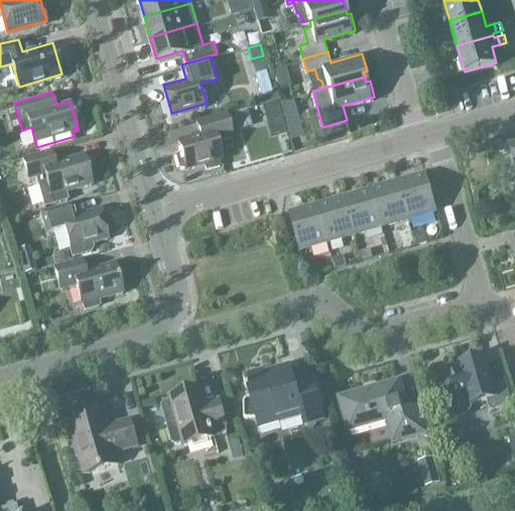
[(293,97),(281,101),(291,137),(303,133),(293,97)]
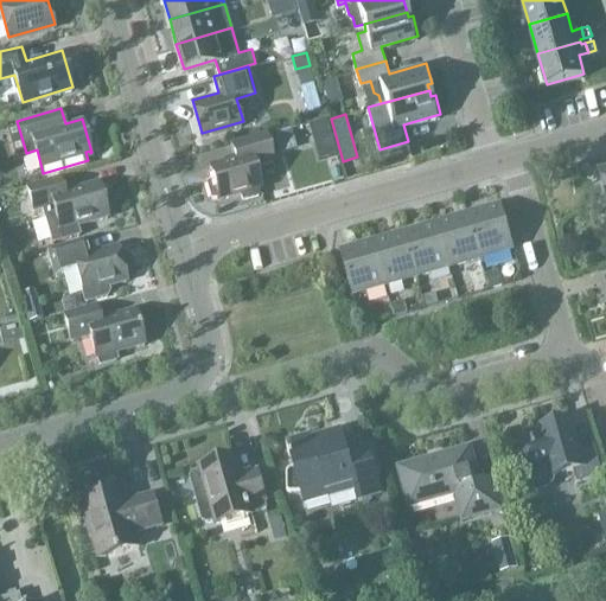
[(274,158),(266,130),(231,140),(235,153),(225,155),(227,159),(210,162),(214,176),(208,179),(212,193),(218,193),(219,197),(241,191),(243,197),(260,192),(259,186),(261,185),(255,162),(274,158)]
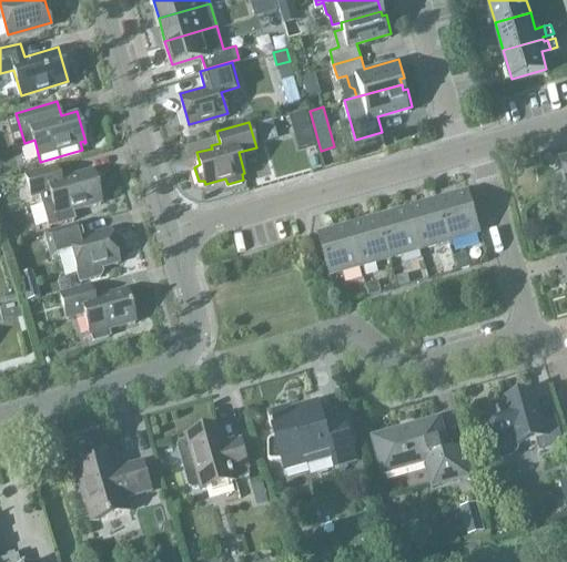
[(102,200),(92,167),(60,176),(56,162),(26,171),(32,195),(40,193),(49,224),(76,216),(73,207),(102,200)]
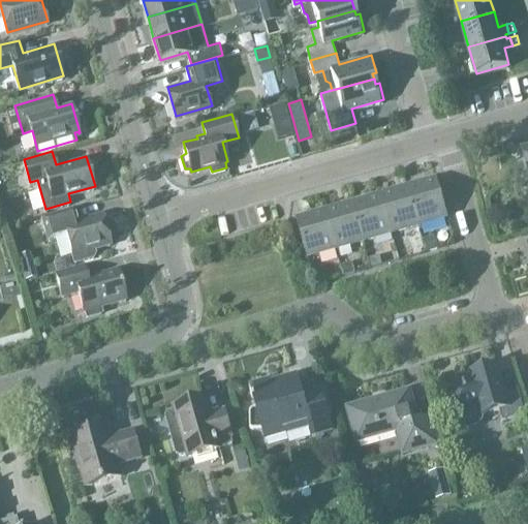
[(448,214),(437,174),(409,182),(421,222),(448,214)]
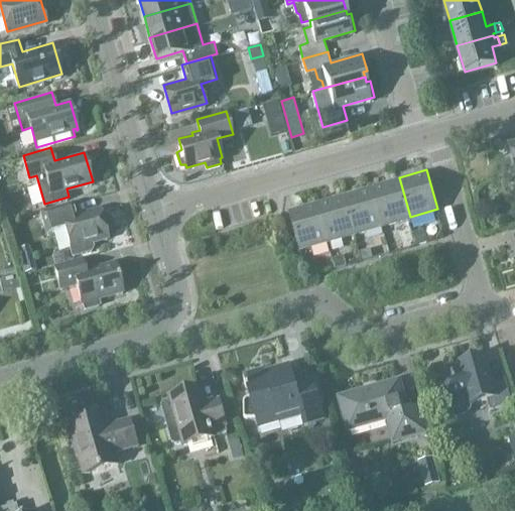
[(383,224),(410,217),(399,177),(372,185),(383,224)]
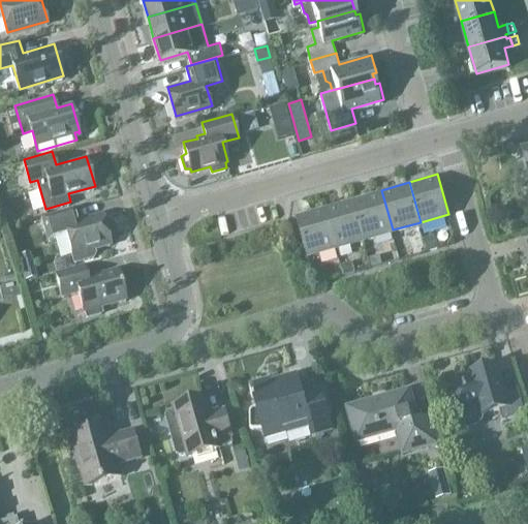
[(365,238),(393,229),(381,190),(353,198),(365,238)]
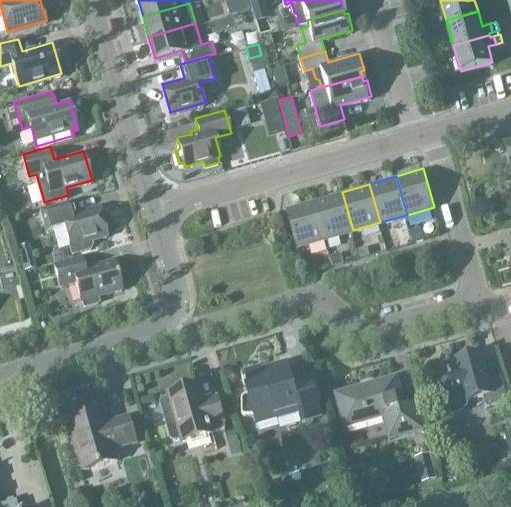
[(325,238),(353,230),(342,192),(315,200),(325,238)]
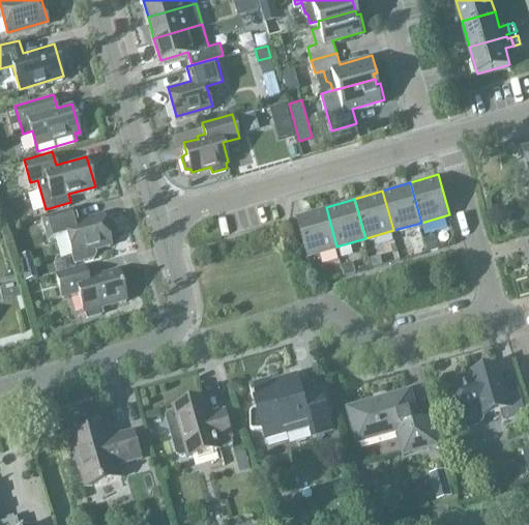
[(112,234),(113,230),(113,226),(111,221),(108,217),(104,217),(103,212),(78,220),(75,205),(64,208),(41,214),(48,236),(67,231),(76,262),(91,258),(96,249),(96,246),(111,242),(110,236),(112,234)]
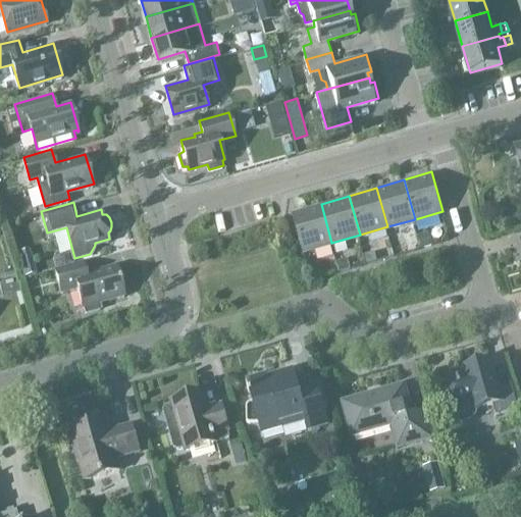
[(304,251),(331,243),(321,204),(293,211),(304,251)]
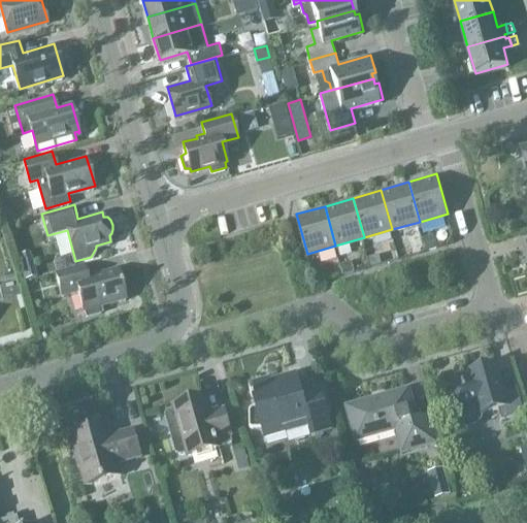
[(56,270),(61,287),(76,283),(85,308),(86,307),(88,314),(103,309),(101,303),(126,296),(118,266),(88,274),(84,262),(56,270)]
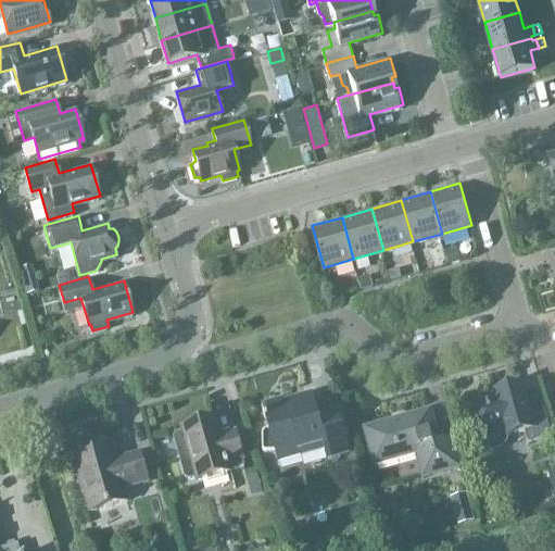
[(26,291),(39,288),(36,278),(23,283),(26,291)]
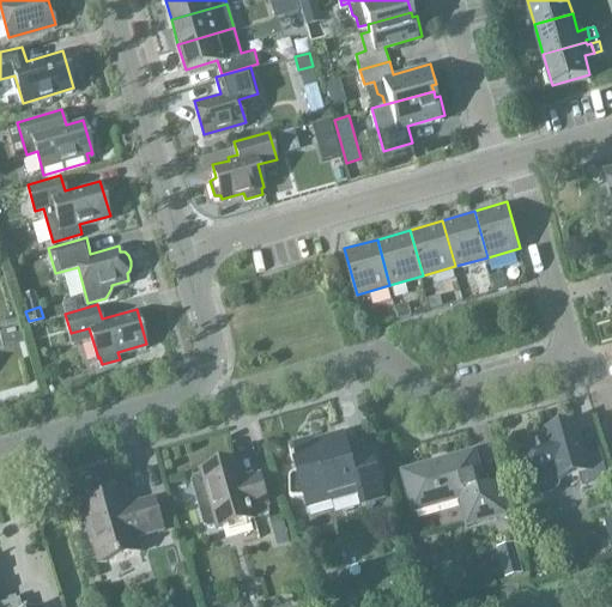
[(529,472),(532,471),(535,484),(539,487),(545,489),(555,486),(559,481),(561,477),(580,471),(583,484),(610,475),(601,445),(586,450),(577,418),(545,428),(547,438),(522,447),(529,472)]
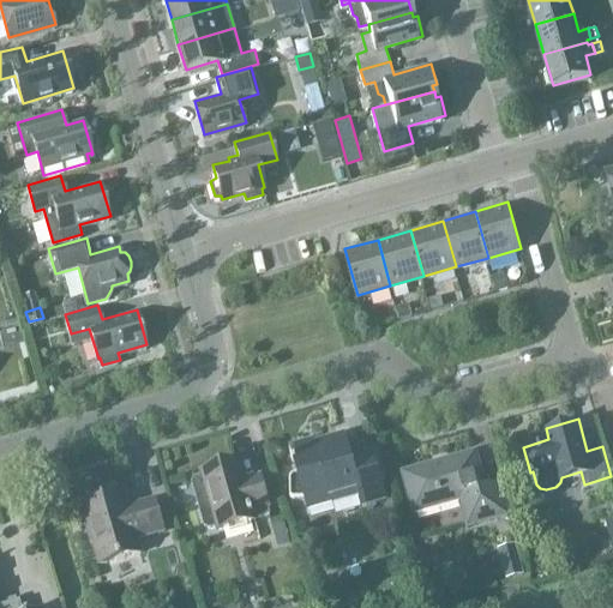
[(300,469),(295,471),(292,473),(292,476),(292,491),(293,494),(295,495),(307,495),(310,505),(312,511),(335,504),(334,498),(352,493),(350,491),(360,488),(364,500),(386,494),(382,476),(386,475),(378,446),(352,453),(346,431),(316,439),(314,435),(292,443),(300,469)]
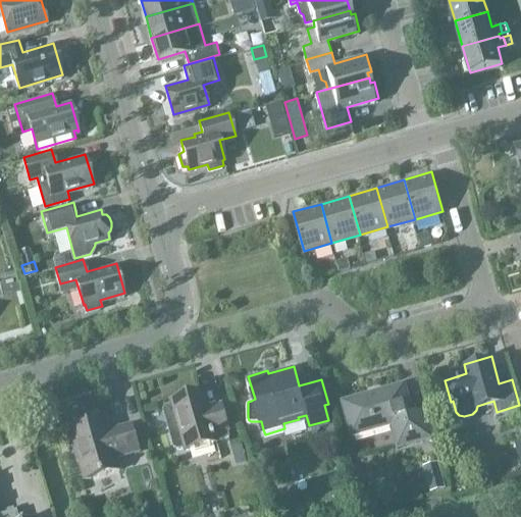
[(344,398),(353,431),(393,420),(399,444),(432,434),(424,406),(407,411),(404,401),(407,400),(408,399),(409,398),(409,397),(409,396),(409,395),(405,381),(344,398)]
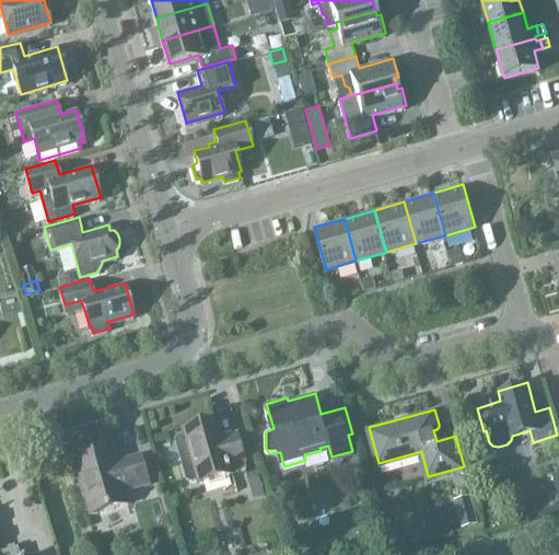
[(219,417),(186,426),(187,430),(178,434),(176,437),(188,477),(193,480),(200,476),(201,481),(234,471),(233,470),(247,465),(245,457),(246,457),(239,432),(224,437),(219,417)]
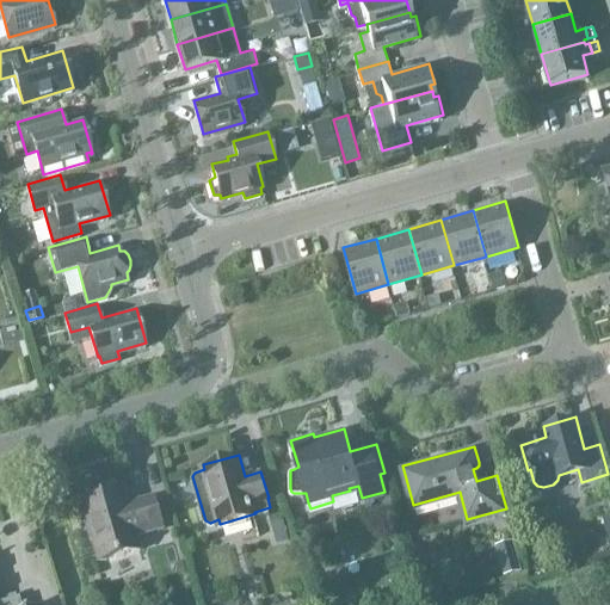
[(94,536),(100,557),(141,545),(137,531),(165,524),(155,494),(136,499),(136,501),(129,504),(124,487),(84,499),(91,520),(87,522),(92,536),(94,536)]
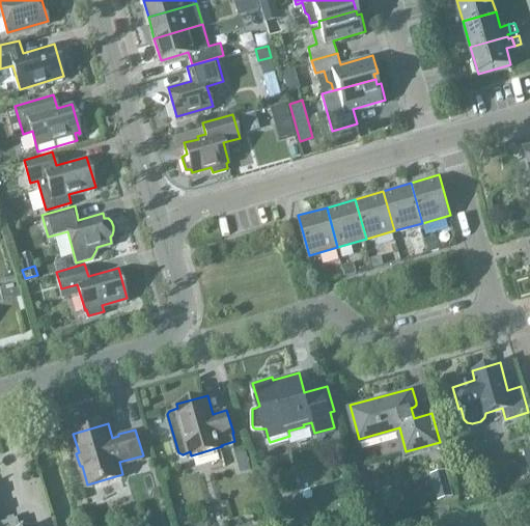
[(0,525),(36,525),(36,524),(27,525),(21,525),(19,517),(0,521),(0,525)]
